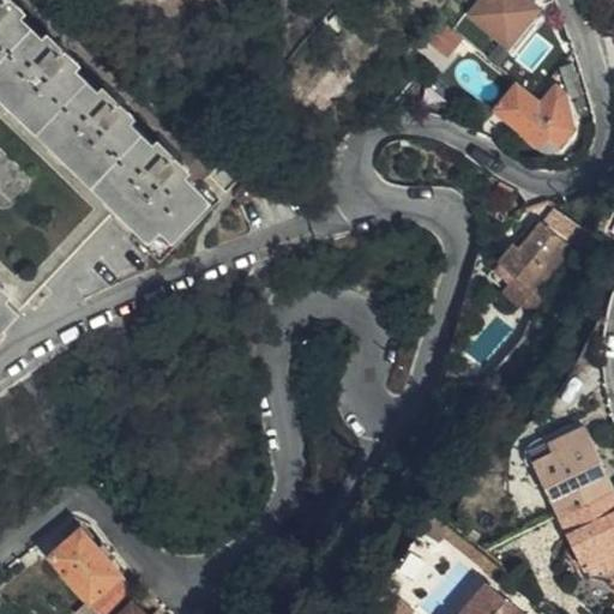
[(0,0),(0,327),(19,308),(119,205),(163,246),(209,198),(178,168),(180,163),(163,146),(158,150),(121,114),(125,109),(109,95),(104,98),(67,61),(71,56),(54,40),(48,44),(13,8),(17,4),(13,0),(0,0)]
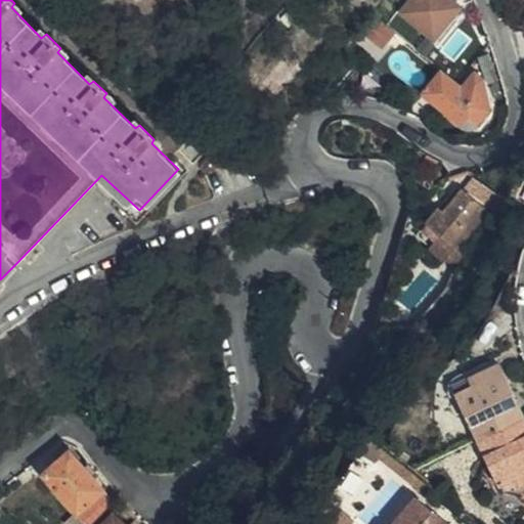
[(434,38),(456,6),(447,0),(412,0),(402,14),(434,38)]
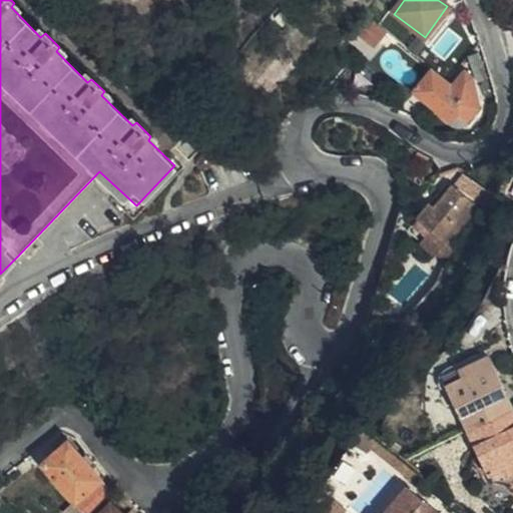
[(382,36),(387,31),(365,14),(362,18),(382,36)]
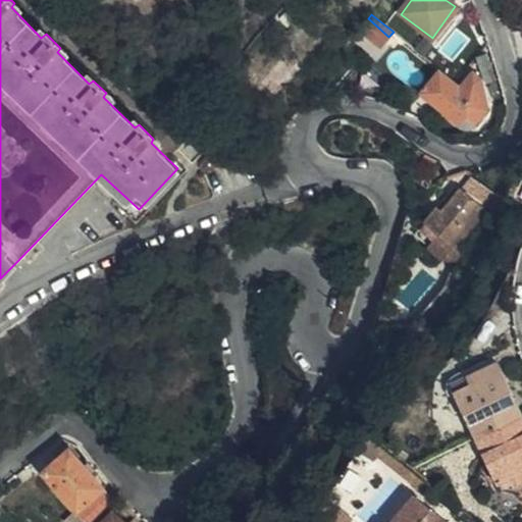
[(368,18),(360,30),(381,48),(388,37),(368,18)]
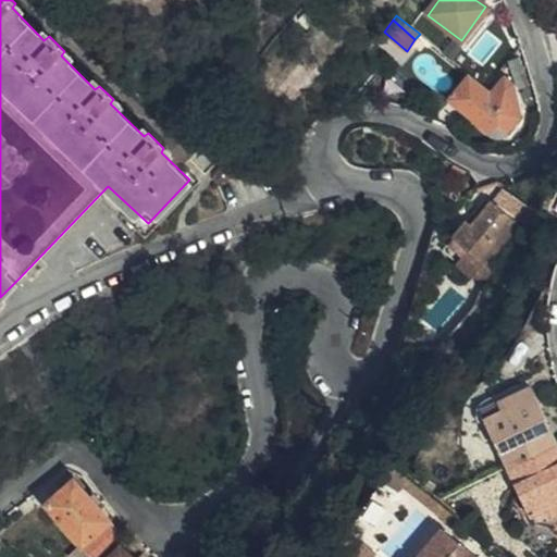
[(492,94),(486,88),(470,74),(452,98),(494,133),(505,132),(517,116),(512,87),(504,79),(492,94)]
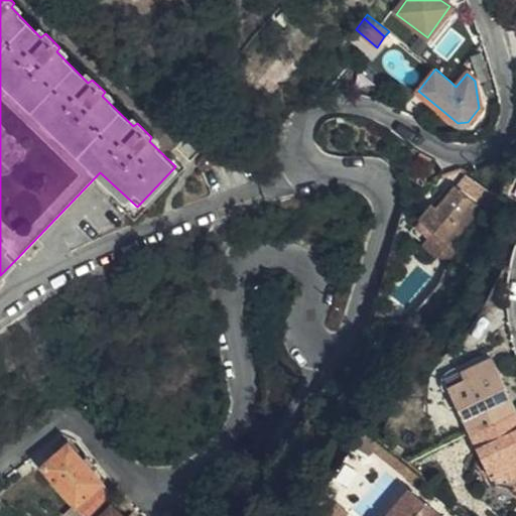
[(196,126),(176,145),(190,159),(210,139),(196,126)]
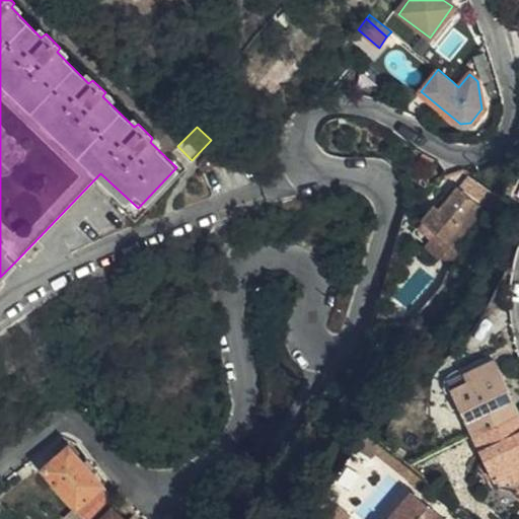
[(477,179),(473,176),(462,191),(483,207),(495,216),(507,201),(493,190),(477,179)]
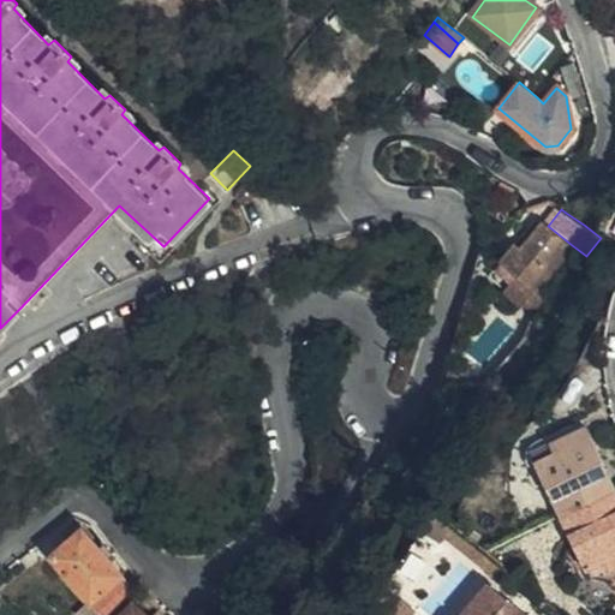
[(538,286),(572,245),(548,226),(547,225),(525,250),(515,243),(497,267),(531,294),(538,286)]
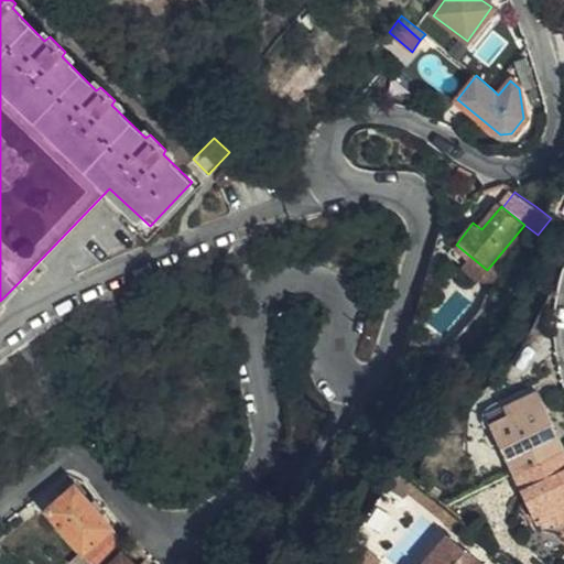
[(487,270),(456,245),(442,261),(475,289),(497,286),(508,273),(494,262),(487,270)]
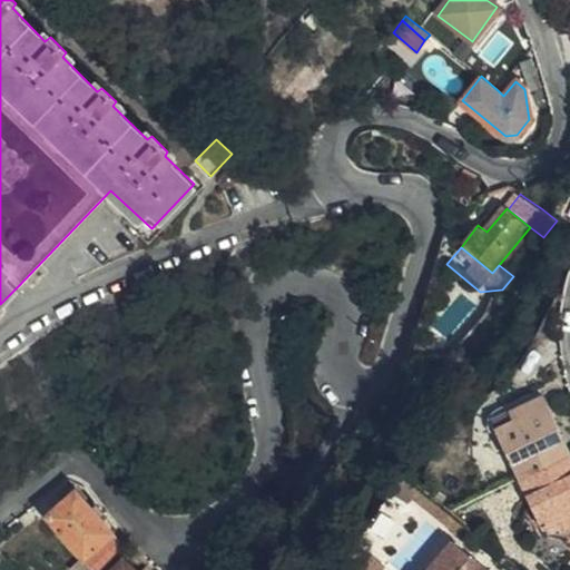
[(518,477),(518,478),(568,454),(540,394),(517,405),(521,413),(513,419),(505,421),(502,425),(500,431),(501,438),(518,477)]
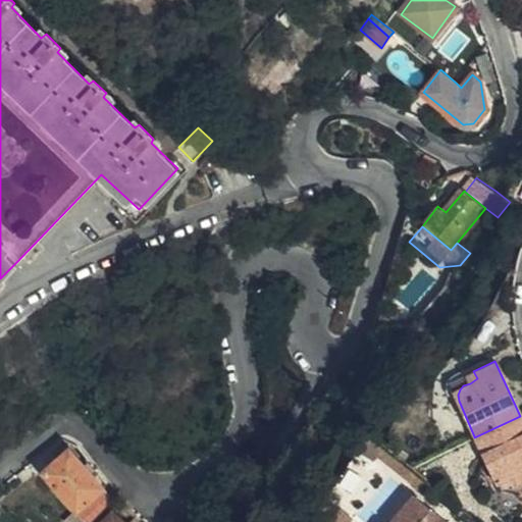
[(477,378),(473,371),(466,374),(470,383),(477,378)]
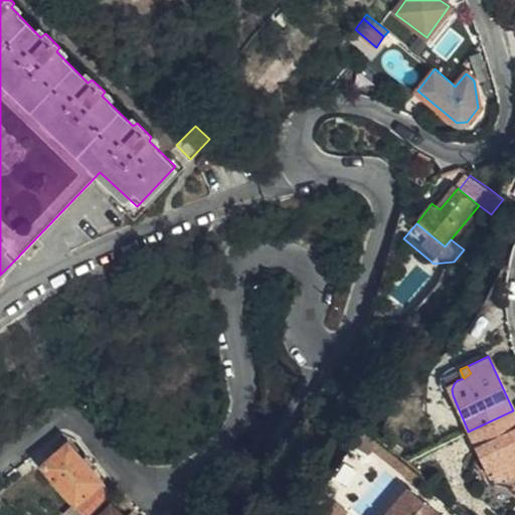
[(514,413),(513,410),(468,432),(490,476),(507,469),(510,475),(514,472),(514,413)]
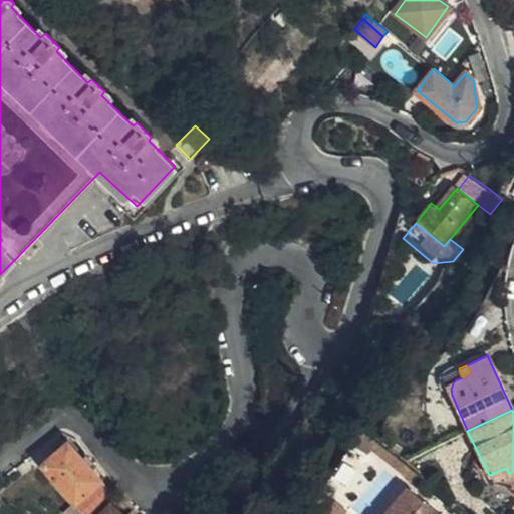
[(382,447),(383,445),(376,439),(370,446),(372,447),(374,448),(376,449),(378,449),(380,448),(381,447),(382,447)]
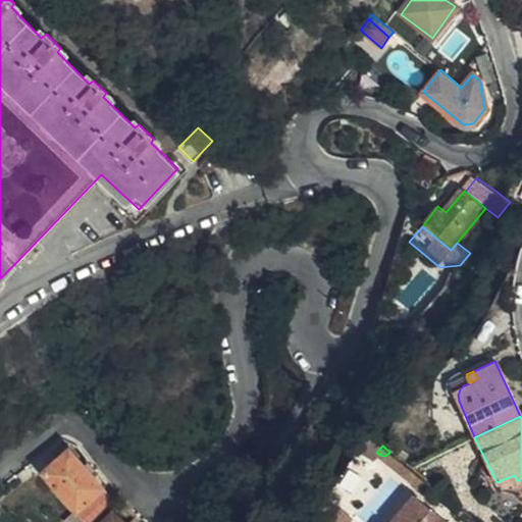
[(42,472),(88,521),(89,521),(110,503),(98,490),(100,487),(68,452),(42,472)]
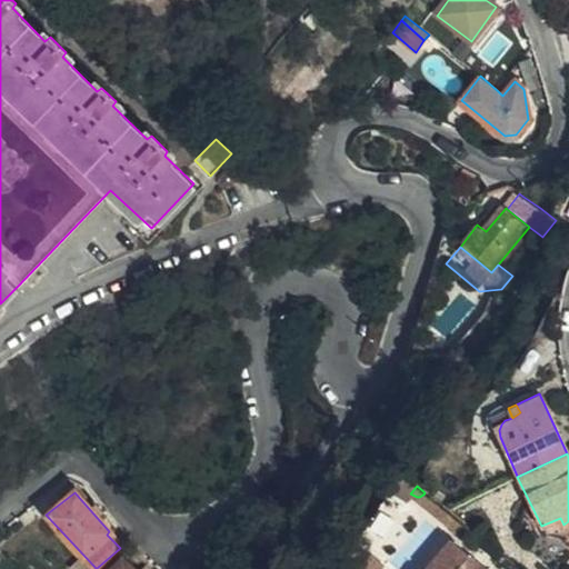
[(469,530),(447,512),(447,515),(447,518),(447,519),(447,522),(448,525),(449,527),(462,538),(469,530)]
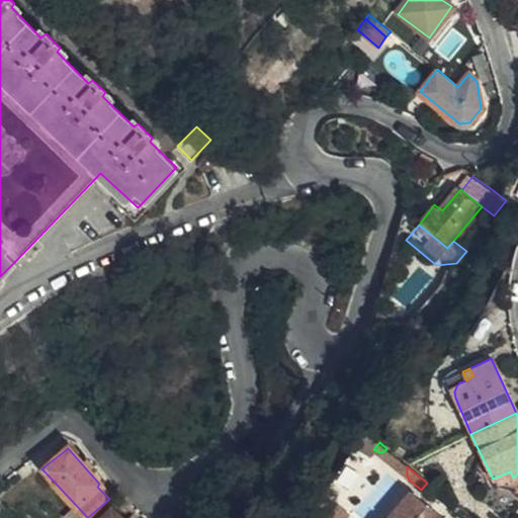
[(442,517),(410,492),(385,517),(442,517)]
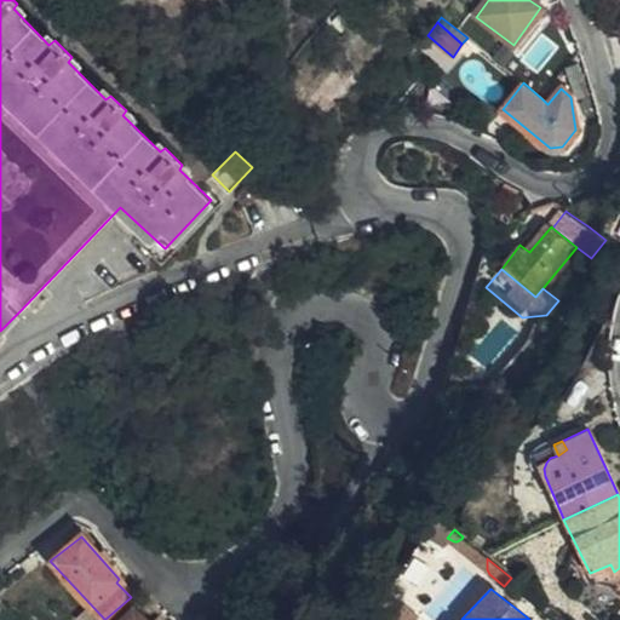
[(403,606),(392,619),(394,619),(414,619),(418,616),(403,606)]
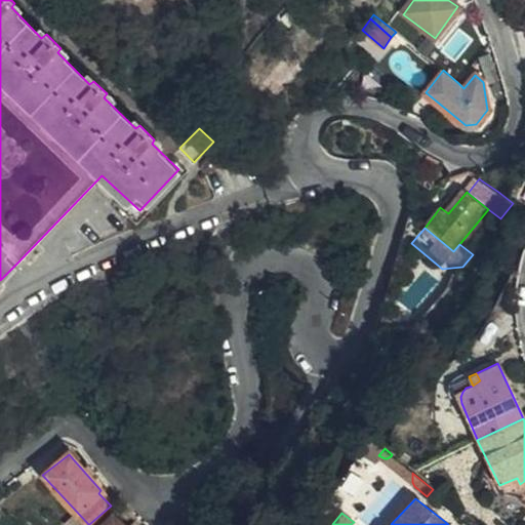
[(121,524),(111,516),(102,524),(121,524)]
